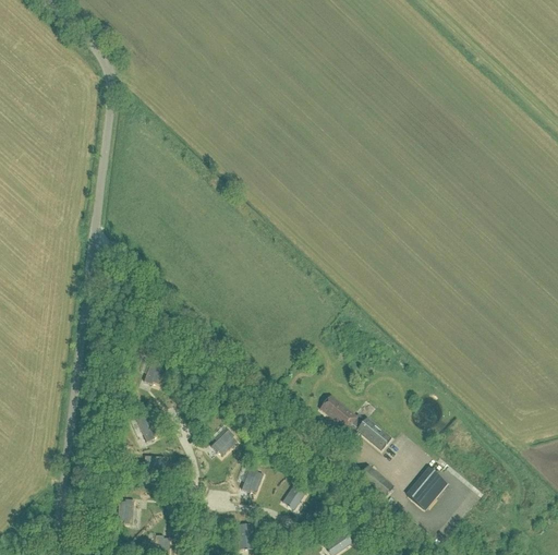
[(165,365),(159,363),(160,361),(152,358),(144,381),(152,384),(153,382),(158,384),(165,365)]
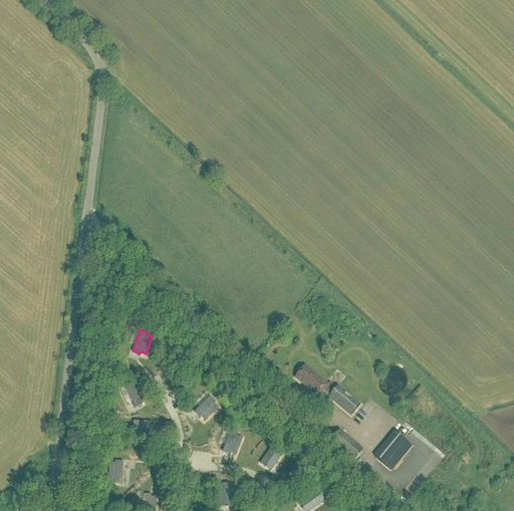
[(319,396),(322,393),(328,398),(330,396),(351,414),(360,403),(337,385),(336,387),(330,380),(328,382),(305,363),(294,375),(303,384),(304,382),(307,385),(306,386),(319,396)]
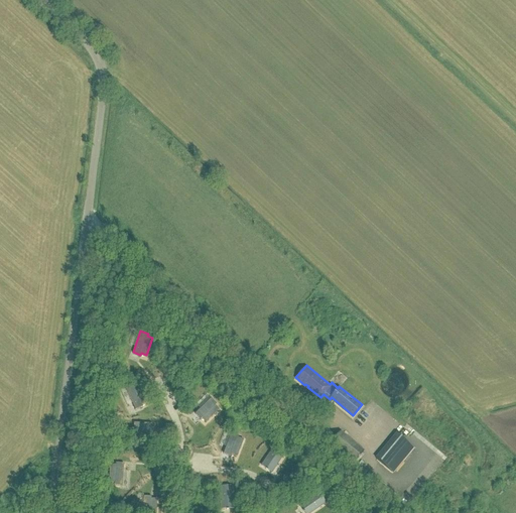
[(140,384),(134,387),(133,384),(126,388),(135,408),(142,405),(141,403),(147,401),(140,384)]
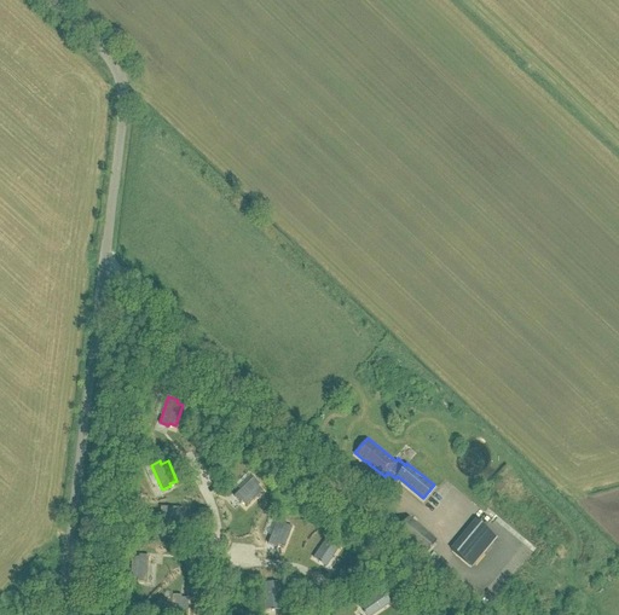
[(262,489),(258,485),(260,482),(253,475),(233,494),(241,500),(242,499),(247,504),(262,489)]
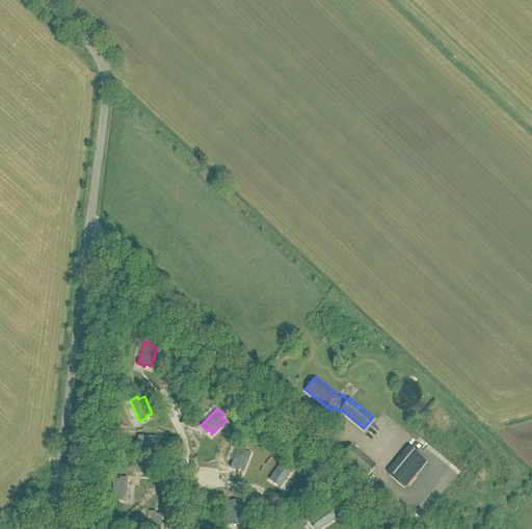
[(138,434),(137,441),(135,441),(135,448),(158,449),(158,442),(156,442),(156,435),(138,434)]
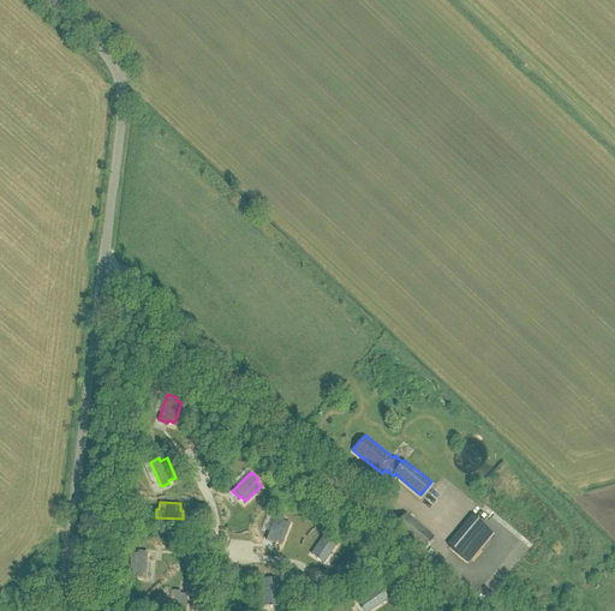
[(290,521),(284,519),(285,516),(275,513),(267,538),(275,541),(275,539),(282,541),(290,521)]
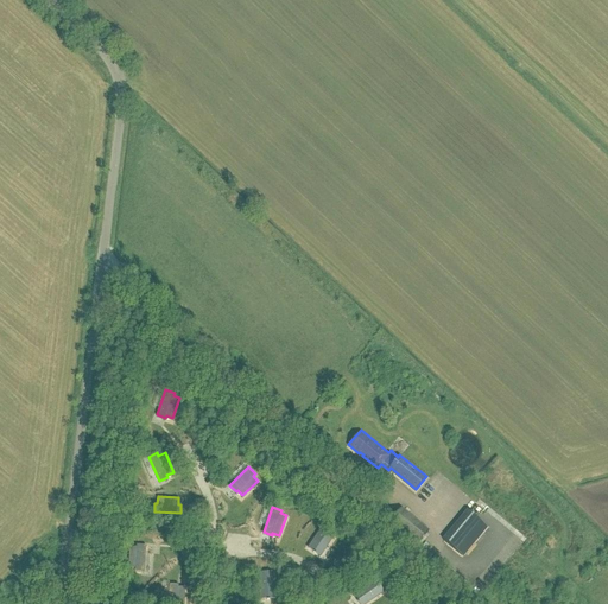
[(390,520),(418,541),(429,529),(400,507),(390,520)]
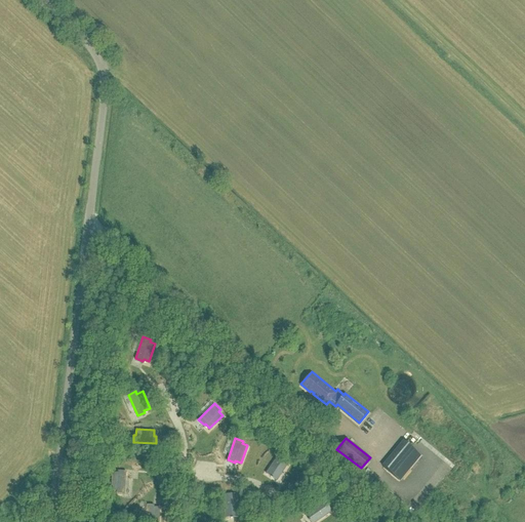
[(403,439),(382,465),(398,478),(419,452),(403,439)]
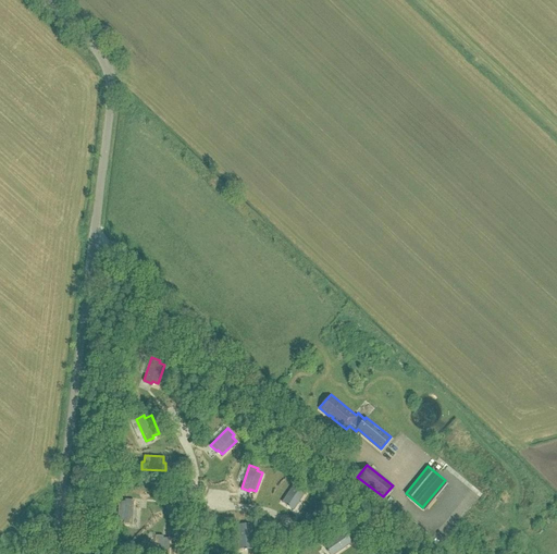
[(294,508),(307,488),(296,480),(282,501),(294,508)]
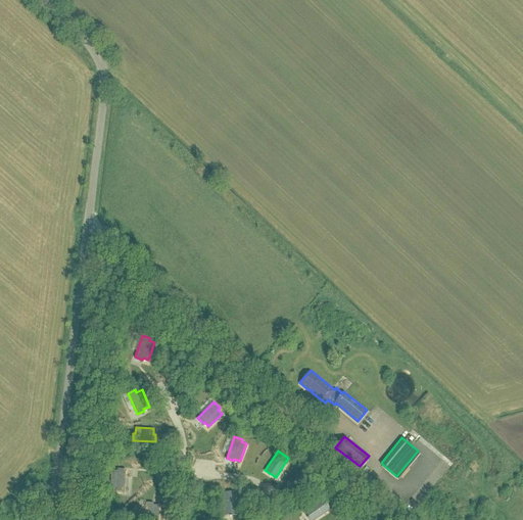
[(110,487),(115,487),(115,489),(124,490),(125,468),(117,467),(117,469),(111,469),(110,487)]
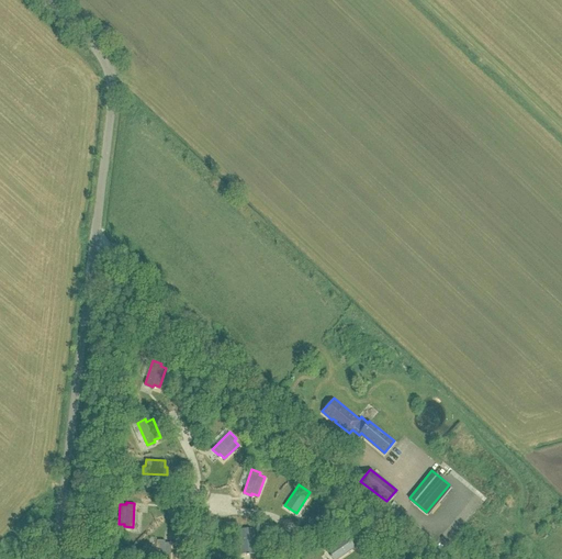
[(255,552),(254,527),(239,528),(240,554),(255,552)]
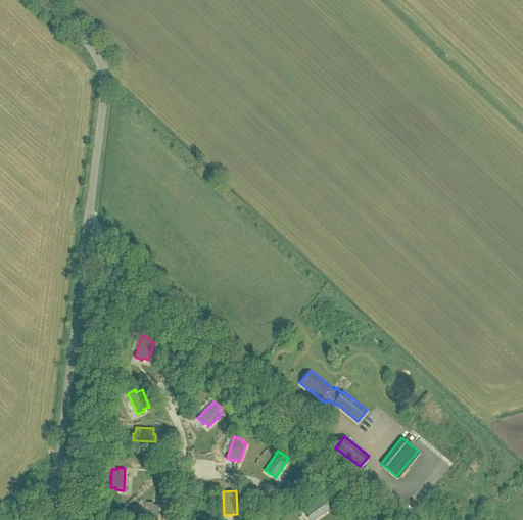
[(310,519),(313,519),(330,508),(323,497),(303,511),(310,519)]
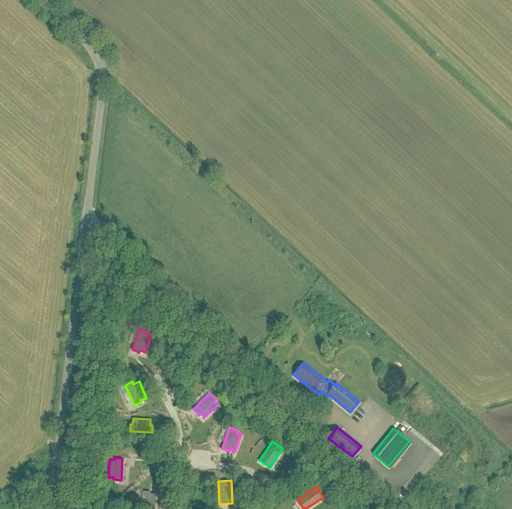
[(154,508),(156,494),(150,493),(150,491),(142,491),(141,508),(154,508)]
